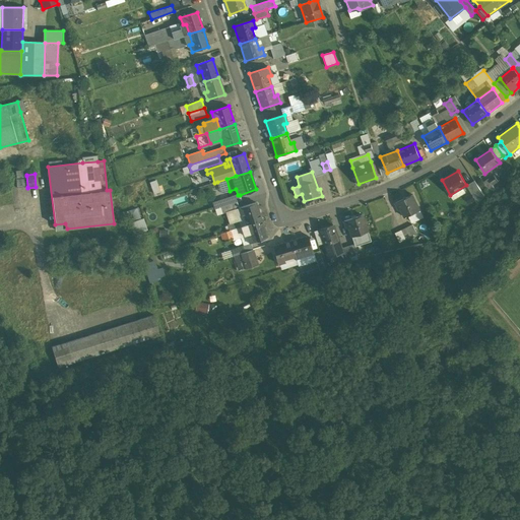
[(26,176),(15,178),(16,188),(27,187),(26,176)]
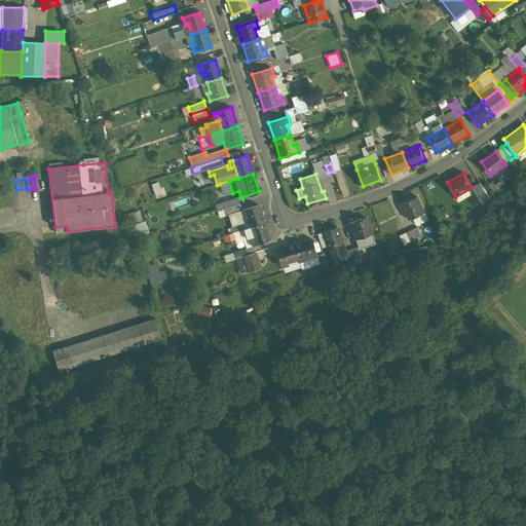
[(499,178),(493,182),(497,187),(503,183),(499,178)]
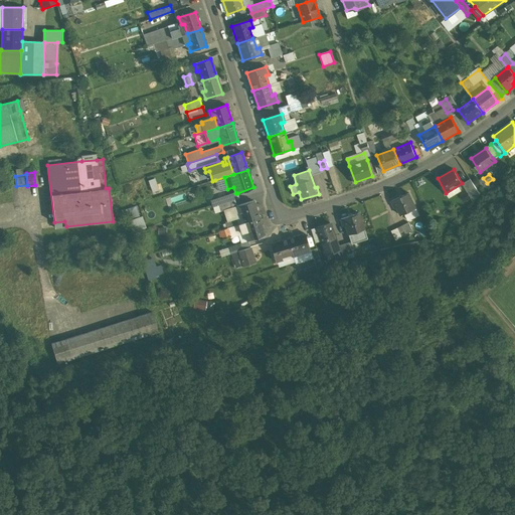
[(224,177),(215,180),(219,191),(227,189),(224,177)]
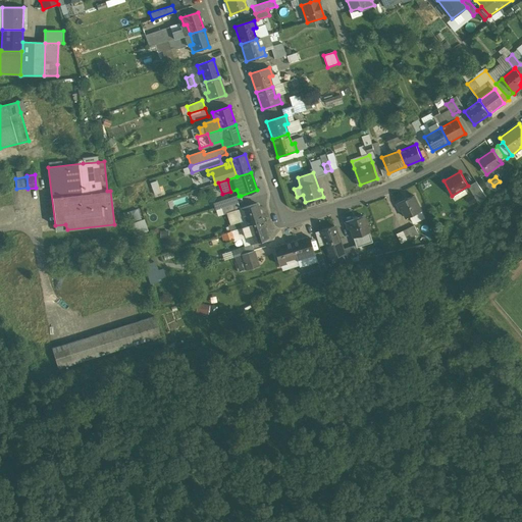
[(156,180),(150,183),(154,195),(161,193),(156,180)]
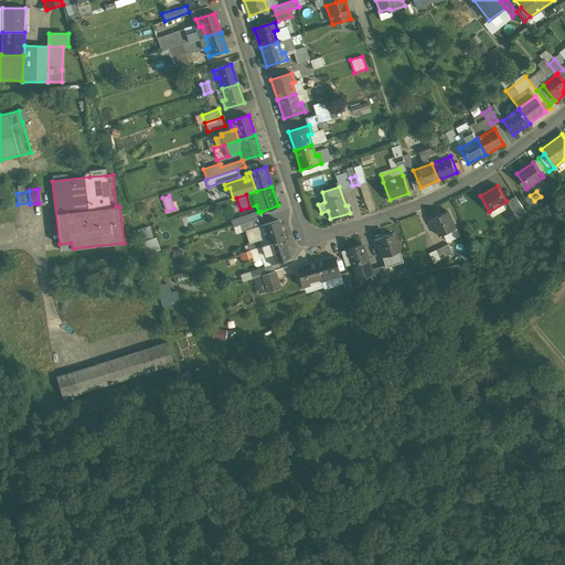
[(530,195),(525,198),(532,208),(536,204),(534,201),(530,195)]
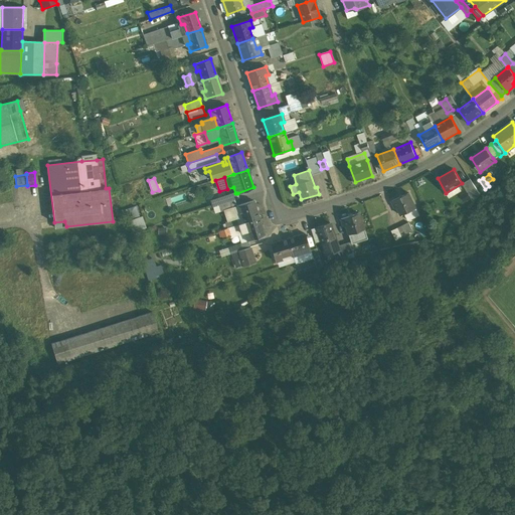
[(471,179),(463,184),(473,203),(480,195),(471,179)]
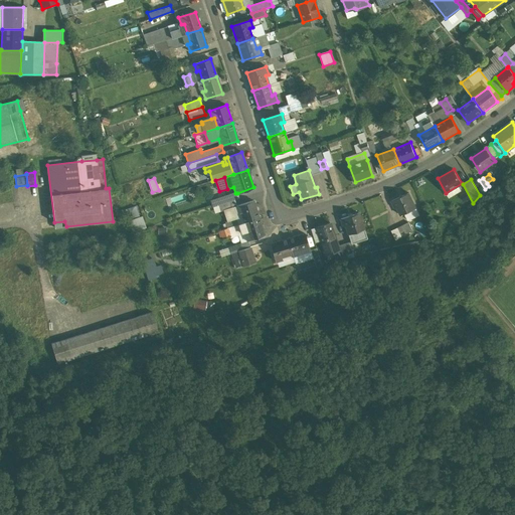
[(467,192),(461,195),(465,201),(471,198),(467,192)]
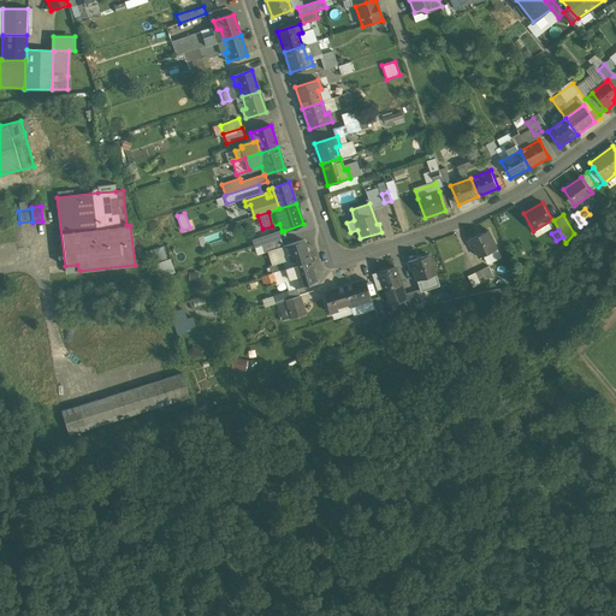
[(282,231),(252,241),(254,248),(285,237),(284,231),(282,231)]
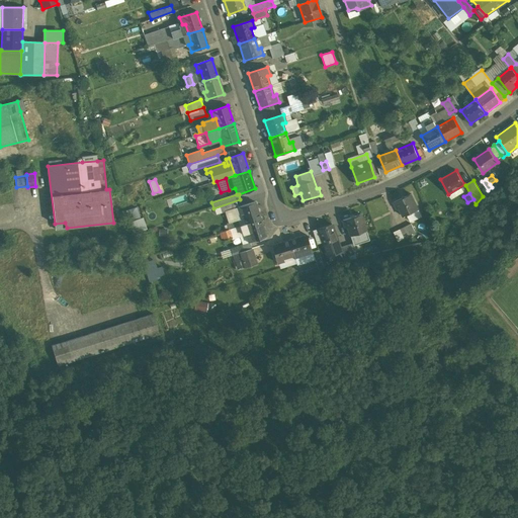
[(412,194),(394,202),(398,208),(400,207),(404,217),(419,209),(412,194)]
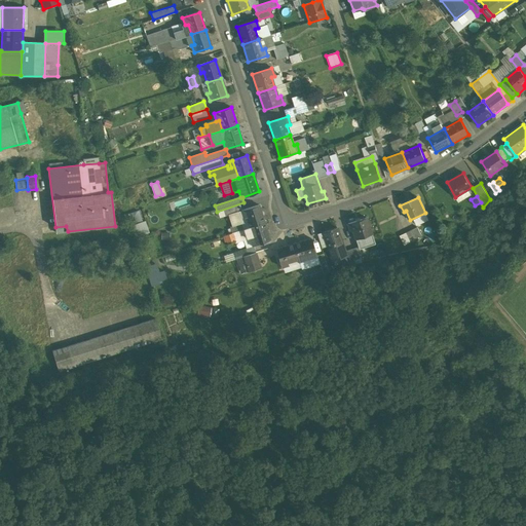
[(239,204),(224,210),(226,216),(229,215),(241,211),(239,204)]
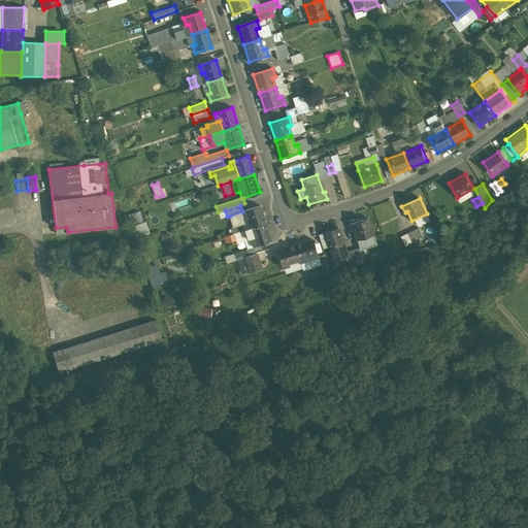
[(259,206),(242,211),(244,219),(248,218),(251,228),(265,223),(259,206)]
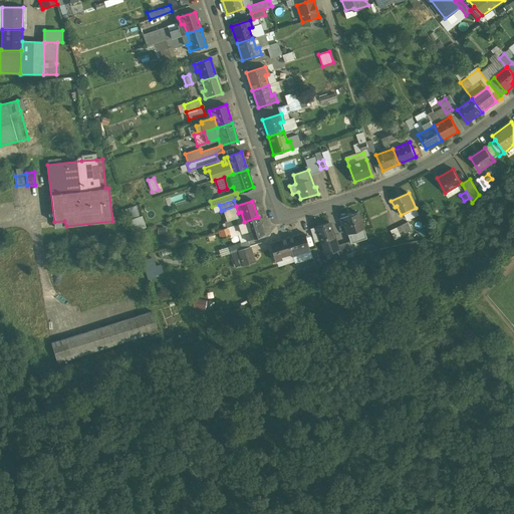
[(236,206),(224,210),(228,222),(237,219),(238,224),(244,222),(241,212),(238,213),(236,206)]
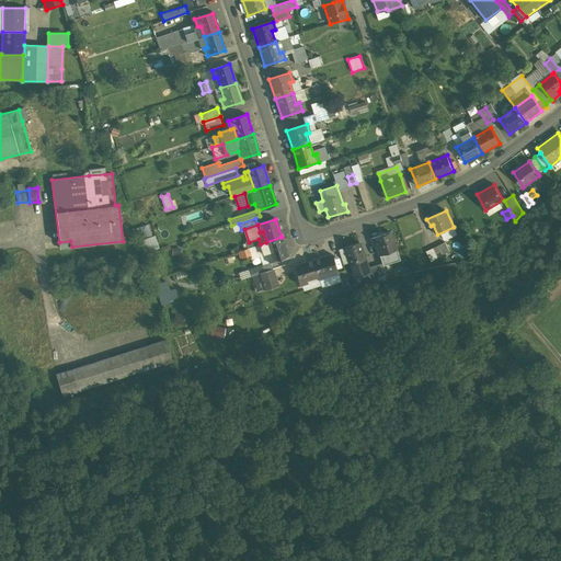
[(391,232),(371,239),(374,247),(376,245),(379,255),(385,253),(397,250),(391,232)]
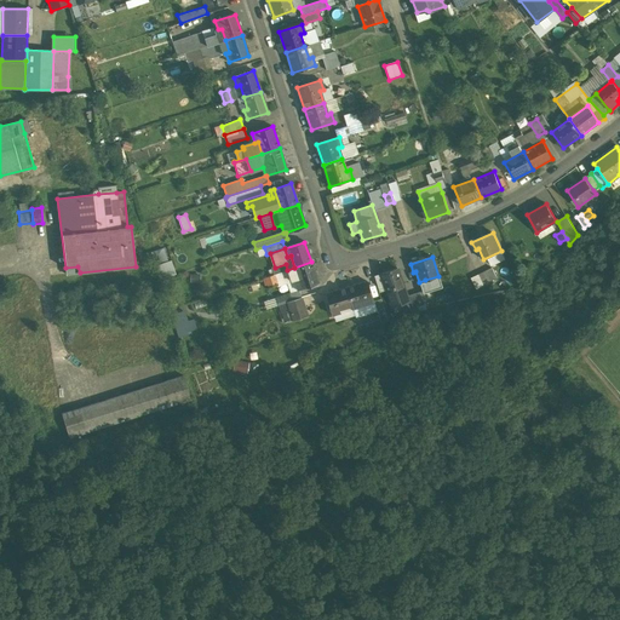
[(156,262),(159,276),(174,275),(172,260),(156,262)]
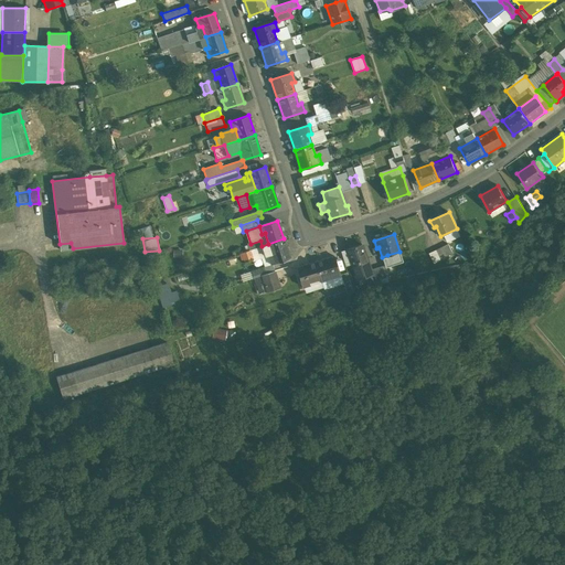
[(284,238),(268,244),(272,255),(269,256),(272,264),(290,258),(284,238)]
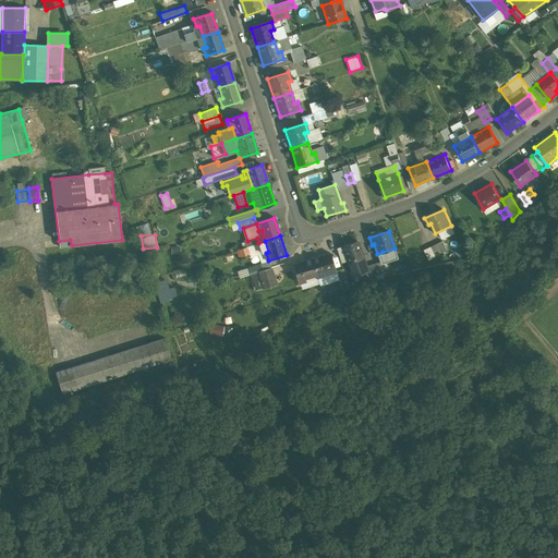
[(258,243),(257,238),(247,241),(244,242),(246,247),(258,243)]
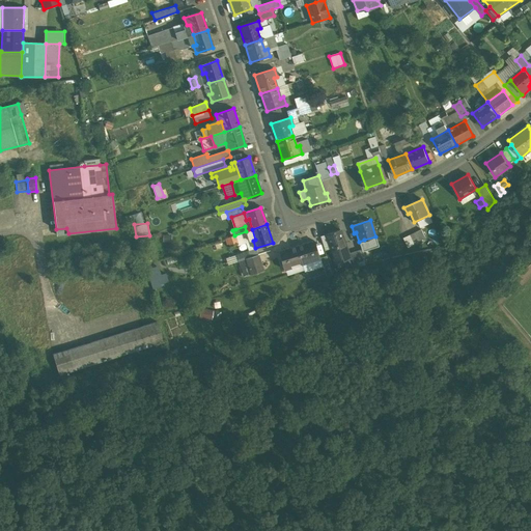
[(347,254),(340,229),(326,234),(326,235),(327,235),(335,260),(334,260),(335,261),(347,257),(348,257),(347,254)]
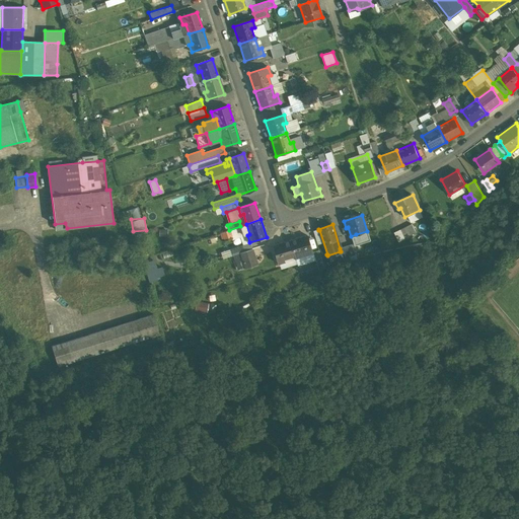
[(406,227),(400,230),(404,237),(410,234),(406,227)]
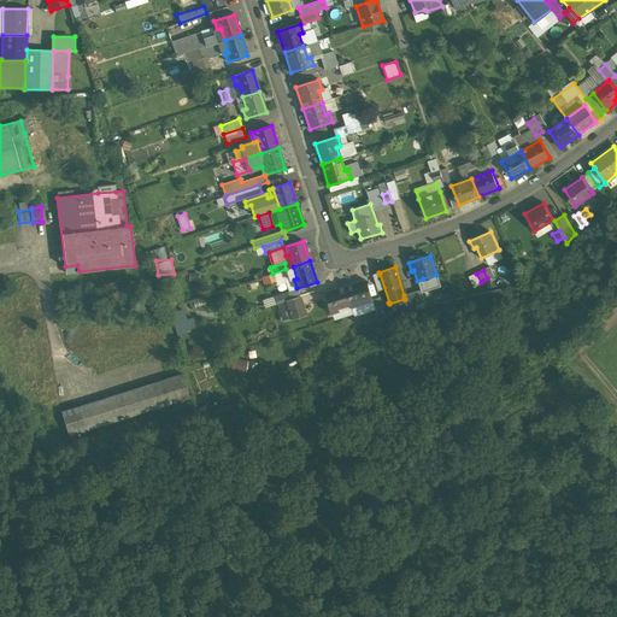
[(272,274),(263,276),(265,286),(275,283),(272,274)]
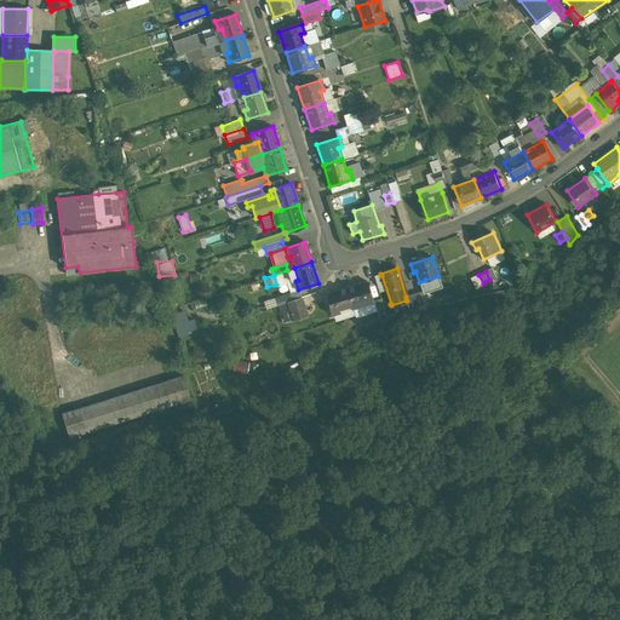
[(438,276),(425,280),(429,290),(441,286),(438,276)]
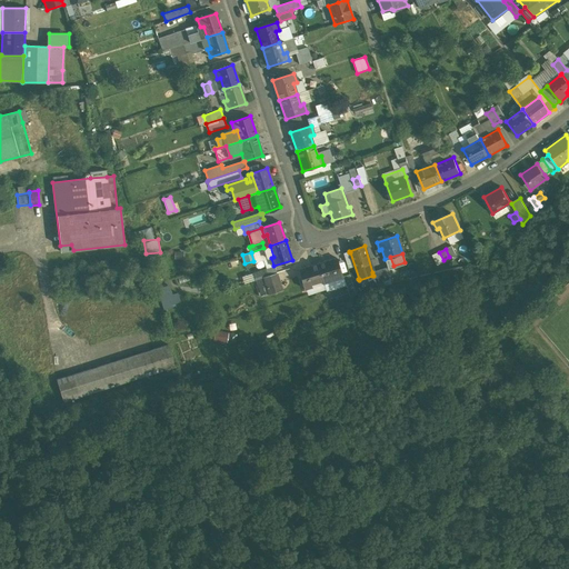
[(337,259),(318,265),(322,280),(333,277),(335,279),(342,277),(337,259)]
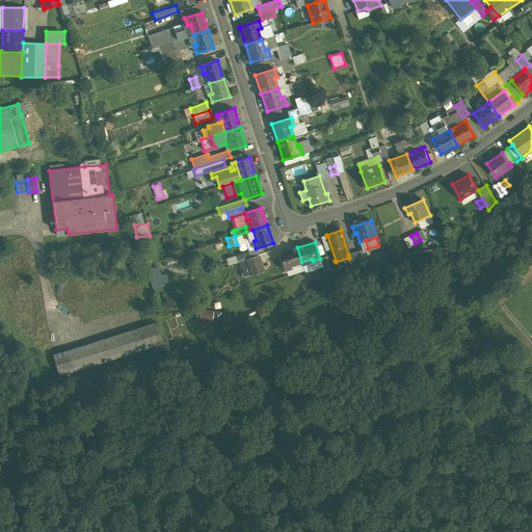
[(297,247),(278,253),(284,270),(292,267),(291,265),(301,262),(297,247)]
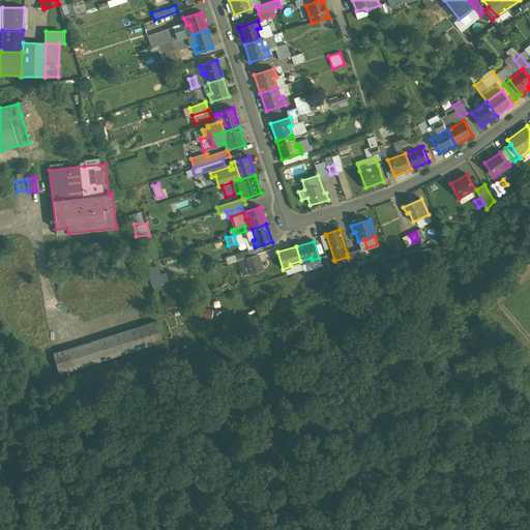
[(370,258),(366,247),(358,249),(359,252),(362,260),(364,259),(370,258)]
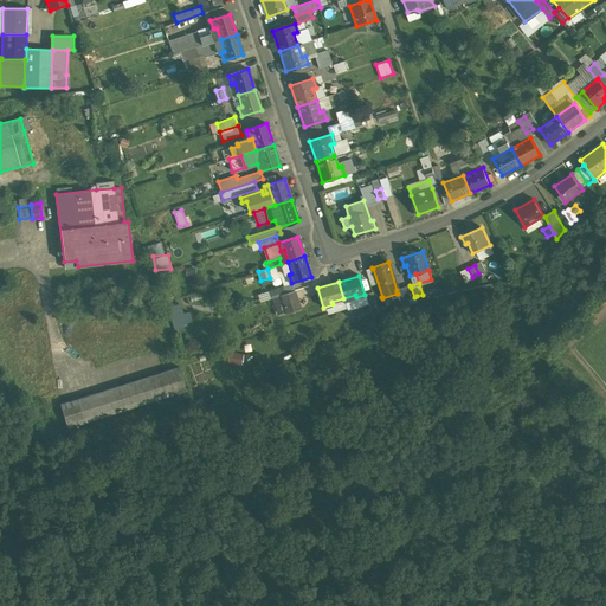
[(410,285),(404,288),(407,300),(414,297),(411,288),(410,285)]
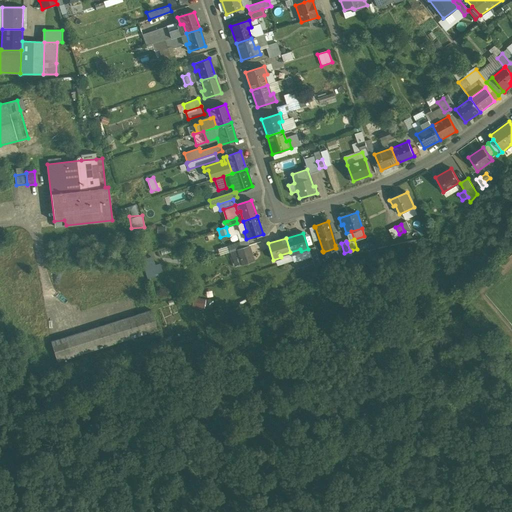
[(344,253),(341,243),(335,245),(336,248),(335,248),(338,257),(345,256),(344,253)]
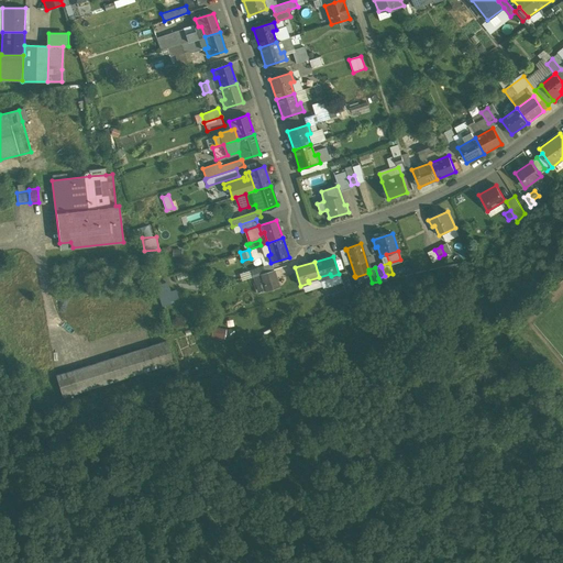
[(256,269),(242,274),(243,280),(253,277),(258,276),(256,269)]
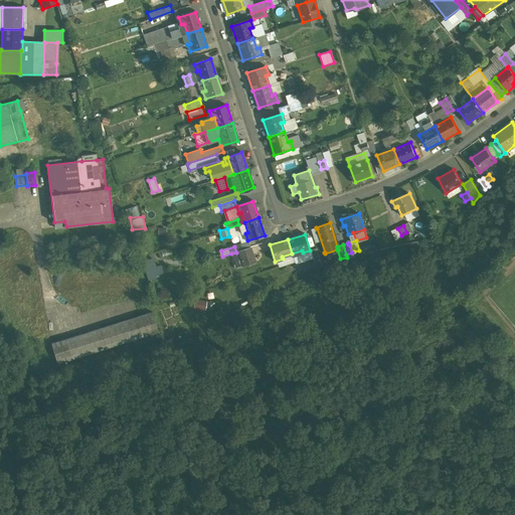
[(255,264),(250,246),(238,251),(236,252),(231,253),(229,255),(234,269),(243,267),(255,264)]
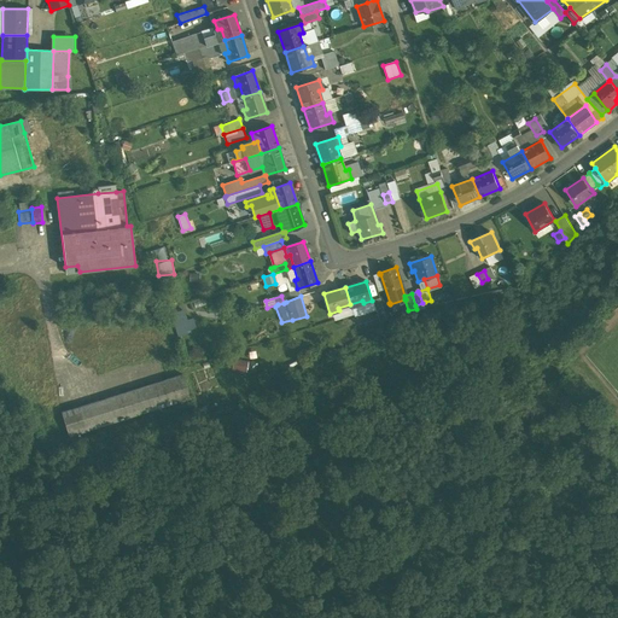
[(380,298),(372,301),(380,322),(386,320),(380,298)]
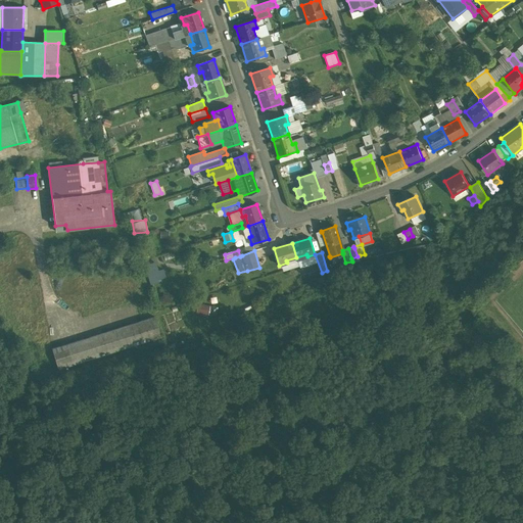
[(163,268),(158,270),(156,260),(143,265),(148,283),(167,279),(163,268)]
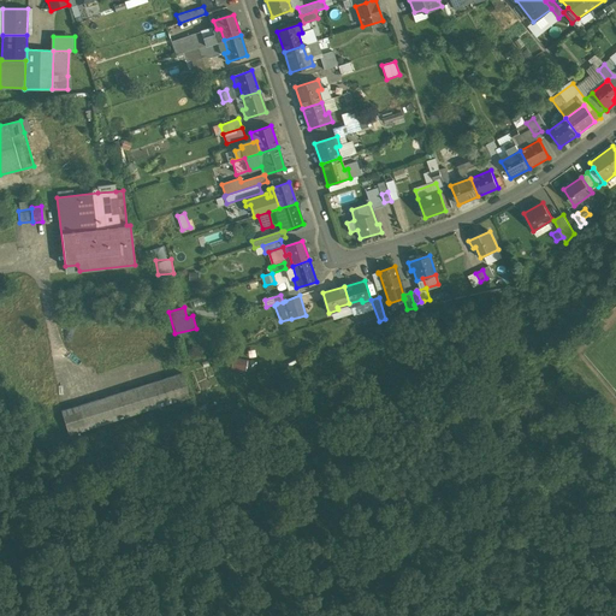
[(182,373),(61,412),(69,434),(189,397),(182,373)]
